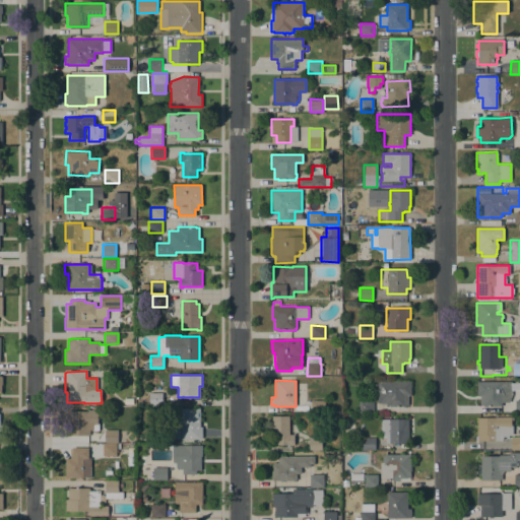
[(410,381),(410,395),(408,395),(408,405),(404,405),(404,406),(386,406),(386,404),(385,404),(385,403),(377,403),(377,381),(410,381)]
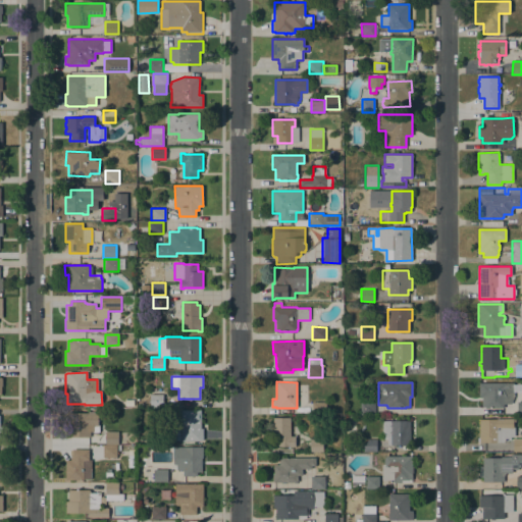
[(514,382),(514,398),(511,404),(504,404),(504,408),(485,408),(485,407),(481,407),(481,397),(479,397),(479,382),(514,382)]
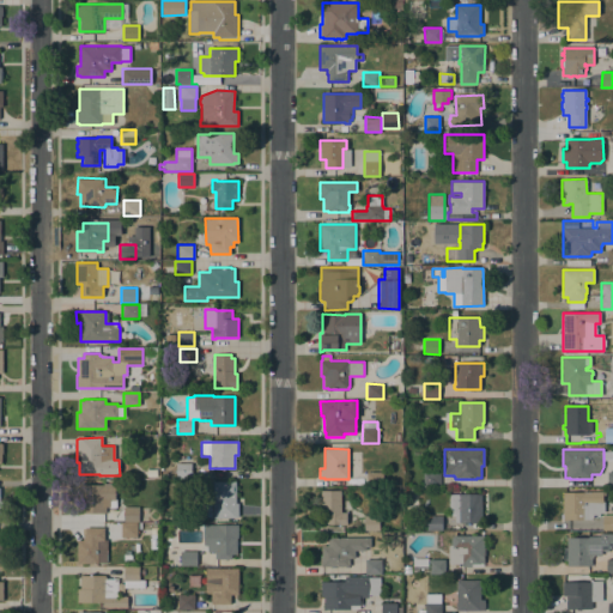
[(176,463),(192,463),(192,478),(176,478),(176,463)]
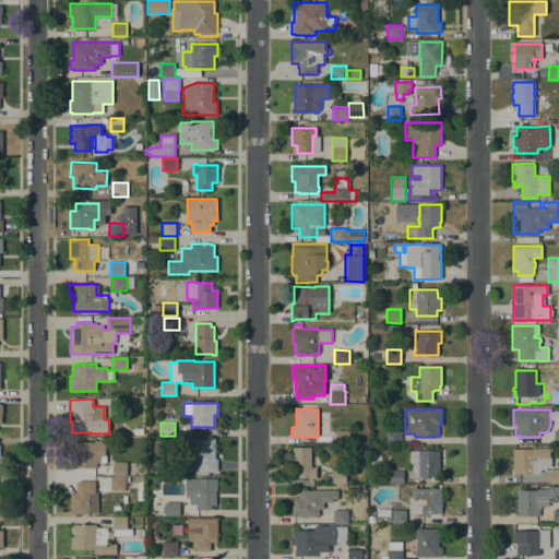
[(349,443),(334,443),(334,430),(349,430),(349,443)]
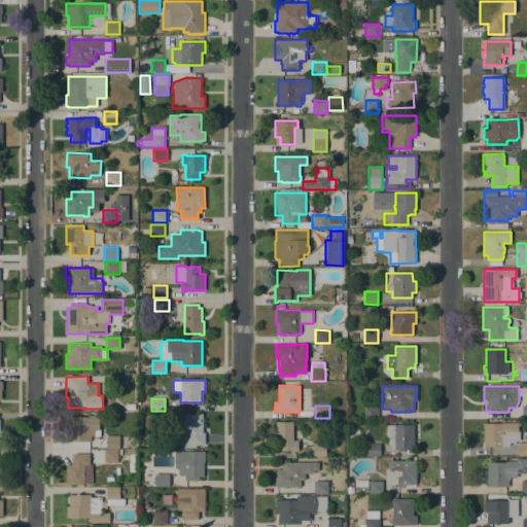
[(363,418),(363,406),(378,406),(378,418),(363,418)]
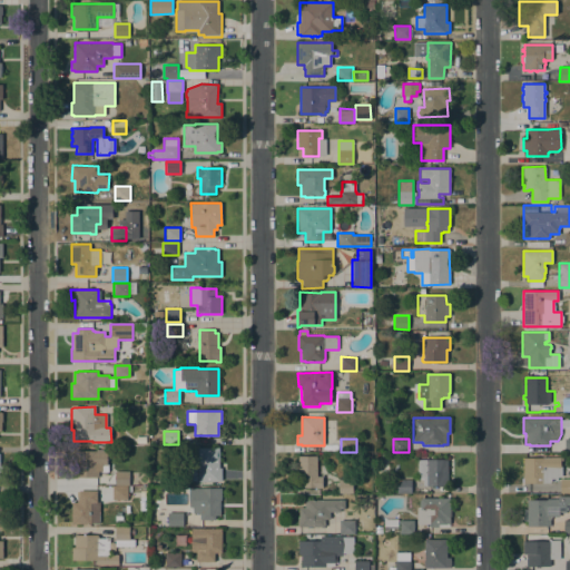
[(219,468),(222,468),(222,480),(219,480),(219,482),(197,481),(197,448),(219,448),(219,468)]
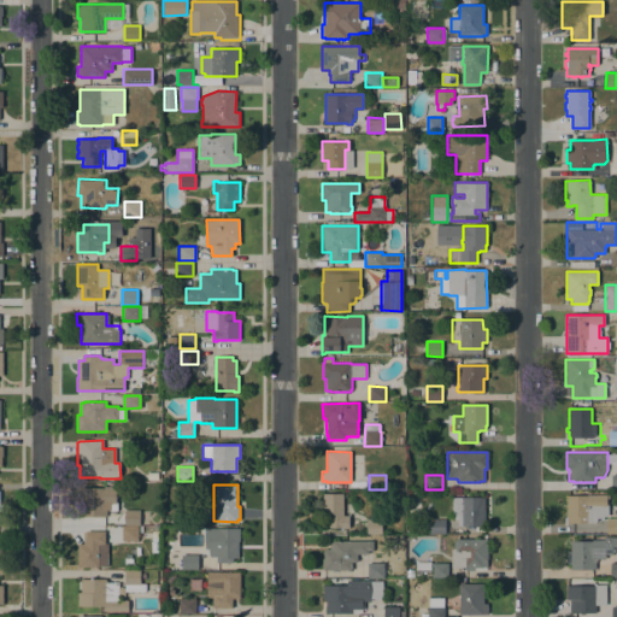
[(81,488),(104,488),(104,487),(115,487),(116,503),(111,504),(110,504),(110,510),(106,510),(106,516),(105,516),(82,517),(81,488)]
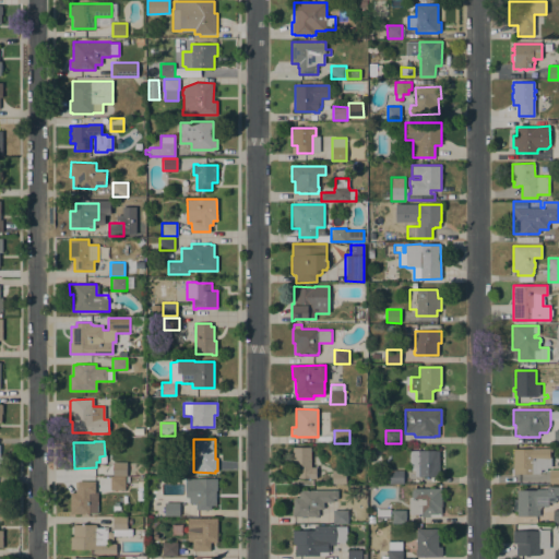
[(293,448),(310,447),(310,467),(316,467),(316,478),(310,478),(297,478),(297,467),(293,467),(293,448)]
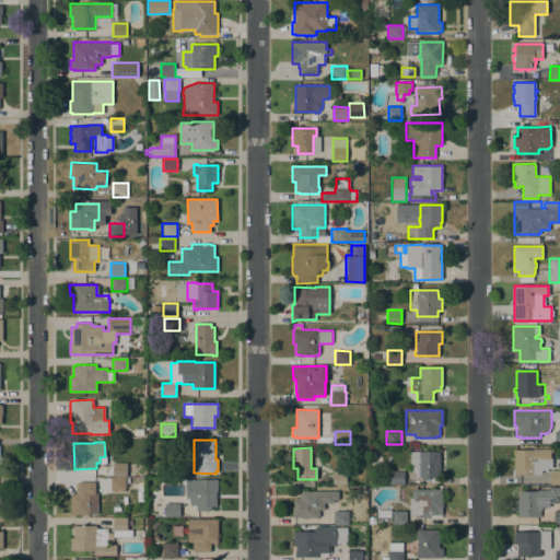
[(533,474),(514,474),(514,450),(550,450),(550,458),(551,458),(551,468),(547,468),(547,471),(540,471),(540,474),(533,474)]
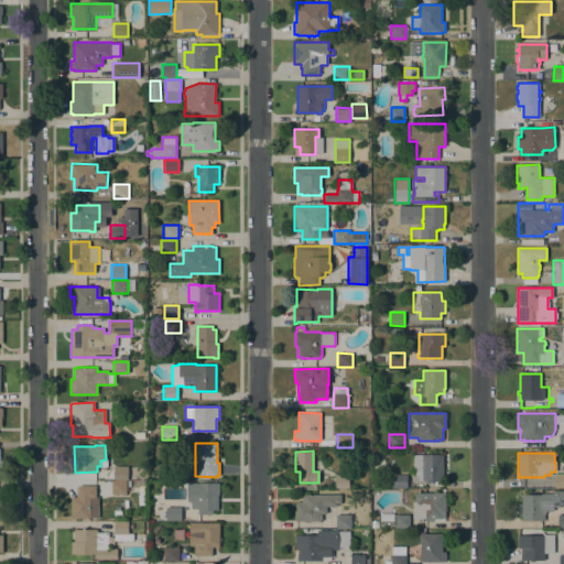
[(443,480),(419,480),(419,474),(413,474),(413,454),(443,454),(443,480)]
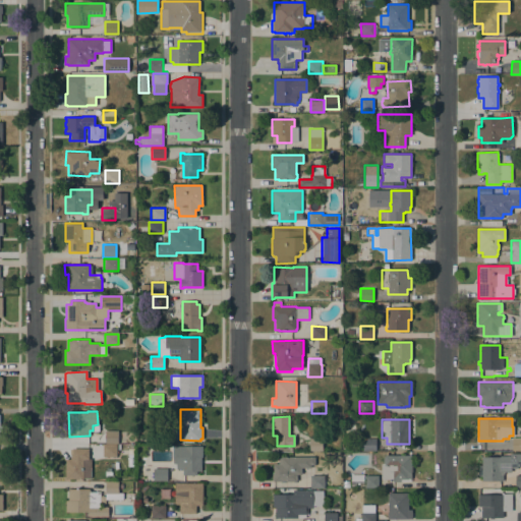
[(103,444),(105,444),(105,430),(118,430),(118,444),(116,444),(116,445),(103,445),(103,444)]
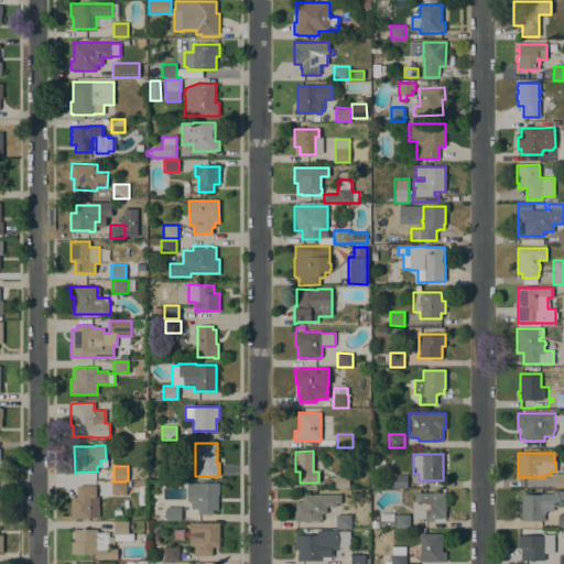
[(393,488),(392,474),(407,474),(407,488),(393,488)]
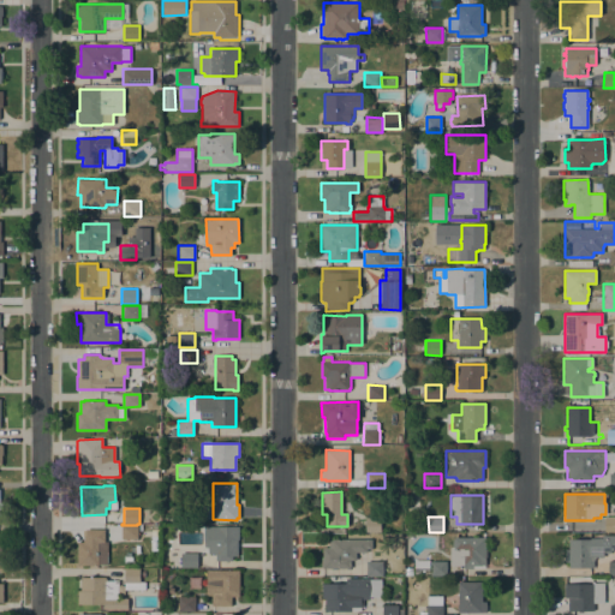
[(614,517),(614,532),(604,532),(604,517),(614,517)]
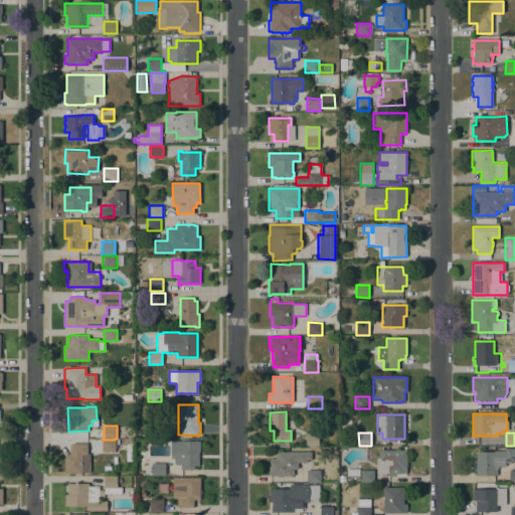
[(319,434),(319,446),(306,446),(306,434),(319,434)]
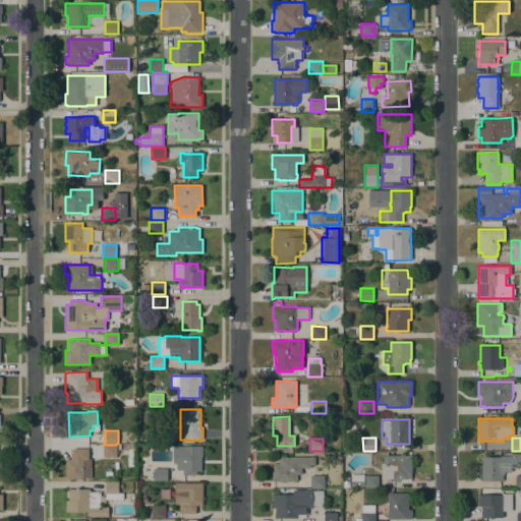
[(116,445),(116,456),(103,456),(103,445),(116,445)]
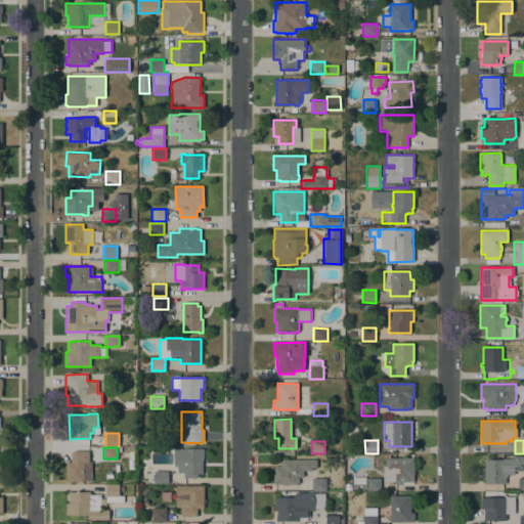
[(204,460),(203,460),(203,474),(198,474),(198,478),(184,478),(184,474),(175,474),(176,456),(183,456),(184,448),(204,448),(204,460)]
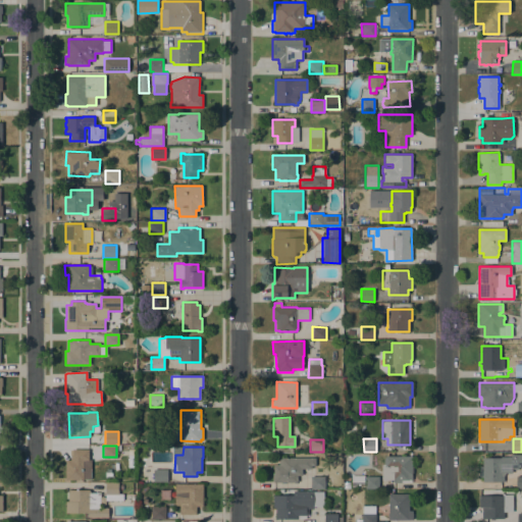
[(65,460),(70,460),(70,455),(72,455),(72,450),(89,449),(89,460),(88,460),(88,462),(91,462),(91,478),(83,479),(65,479),(65,460)]
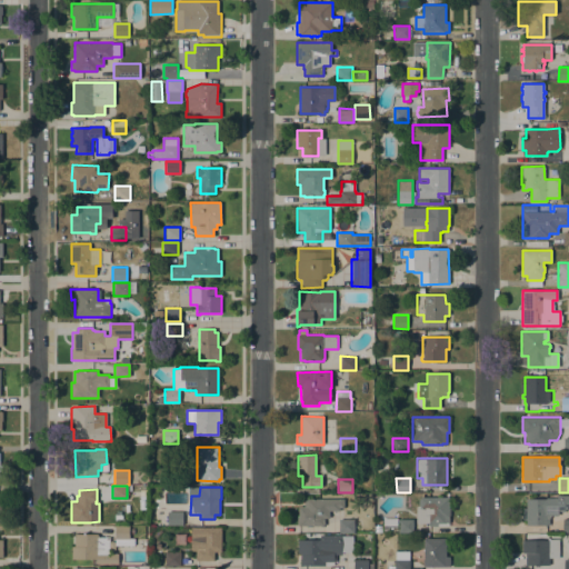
[(546,499),(546,498),(557,498),(557,495),(568,495),(568,509),(565,509),(565,511),(558,511),(558,516),(550,516),(550,518),(549,518),(549,523),(547,523),(547,526),(526,526),(526,520),(522,520),(522,508),(526,508),(526,499),(546,499)]
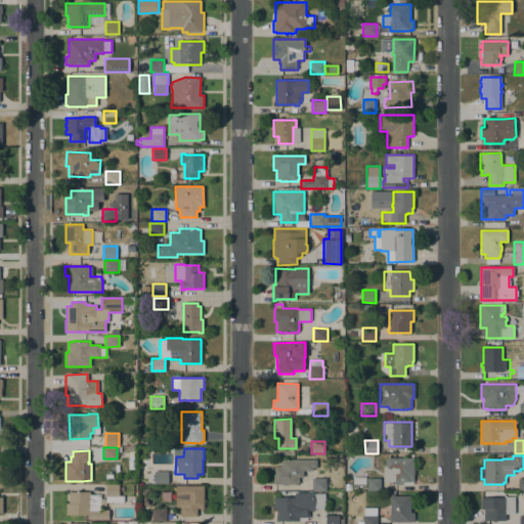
[(413,468),(415,468),(415,475),(413,475),(413,481),(412,481),(412,484),(402,484),(395,484),(395,482),(383,482),(383,466),(385,466),(385,460),(387,460),(387,457),(413,457),(413,468)]
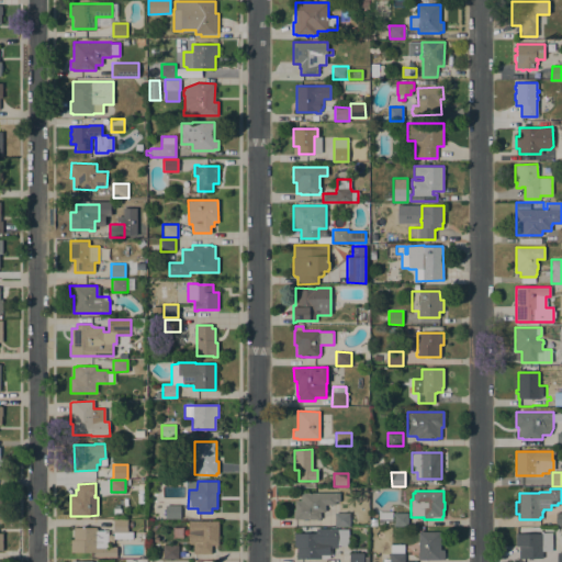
[(294,519),(294,518),(293,518),(293,510),(294,510),(294,501),(300,501),(300,494),(303,494),(303,493),(340,493),(339,502),(335,502),(335,505),(325,505),(325,512),(321,512),(321,519),(294,519)]
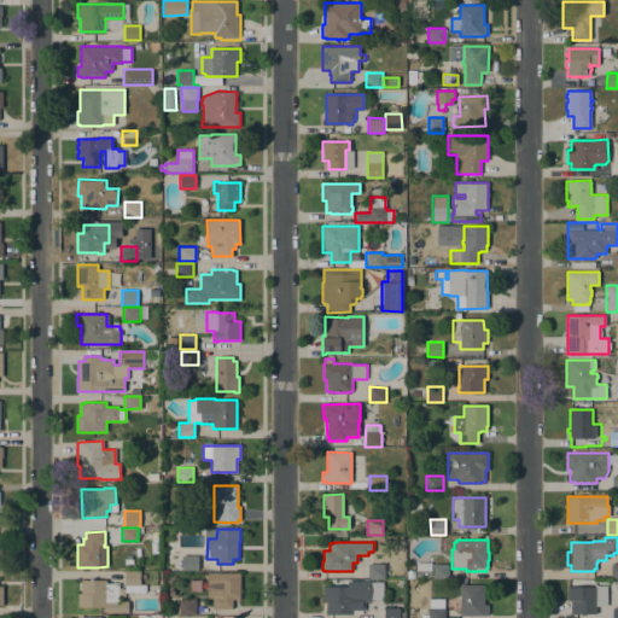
[(182,555),(198,555),(198,570),(182,570),(182,555)]
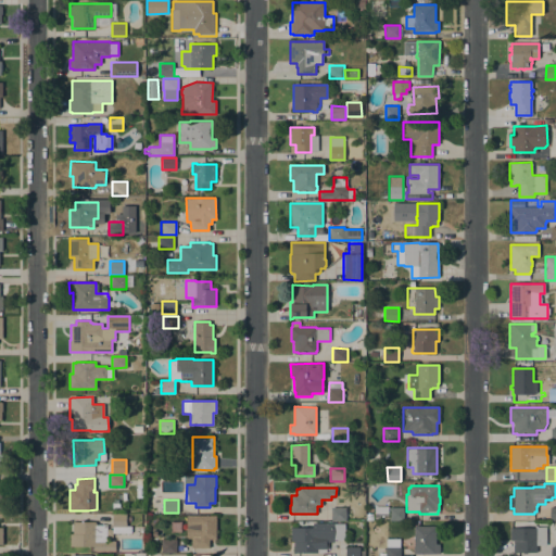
[(388,506),(388,519),(374,519),(374,506),(388,506)]
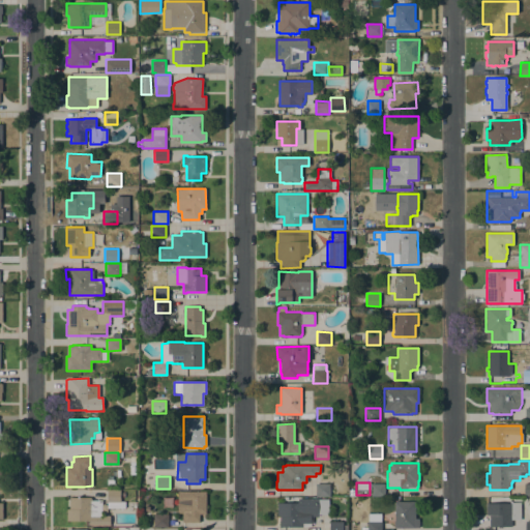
[(316,483),(330,483),(329,497),(316,497),(316,483)]
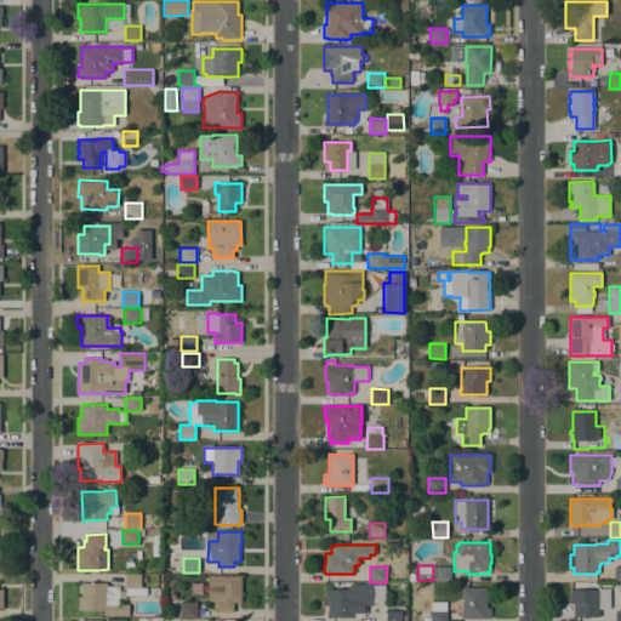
[(434,567),(451,567),(450,581),(434,581),(434,567)]
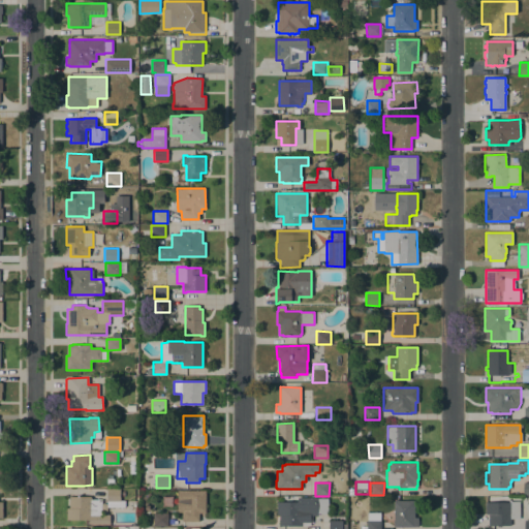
[(106,490),(120,490),(120,491),(124,491),(124,496),(120,496),(120,500),(125,500),(124,507),(106,507),(106,490)]
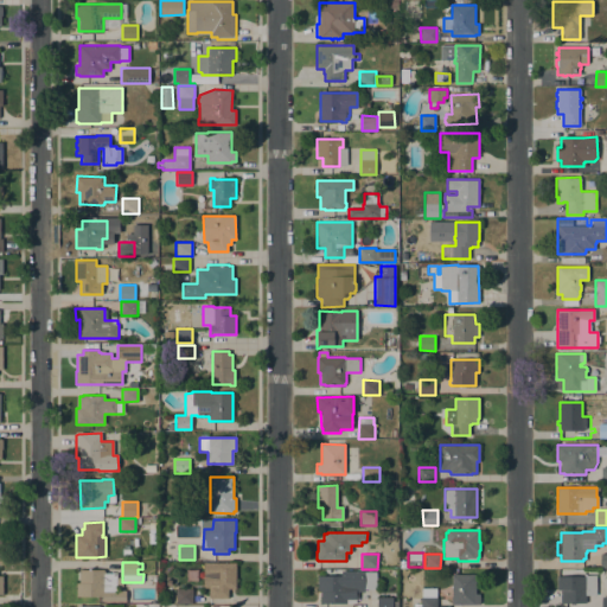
[(236,588),(228,588),(228,598),(209,598),(209,587),(205,587),(205,564),(216,564),(216,562),(236,562),(236,588)]
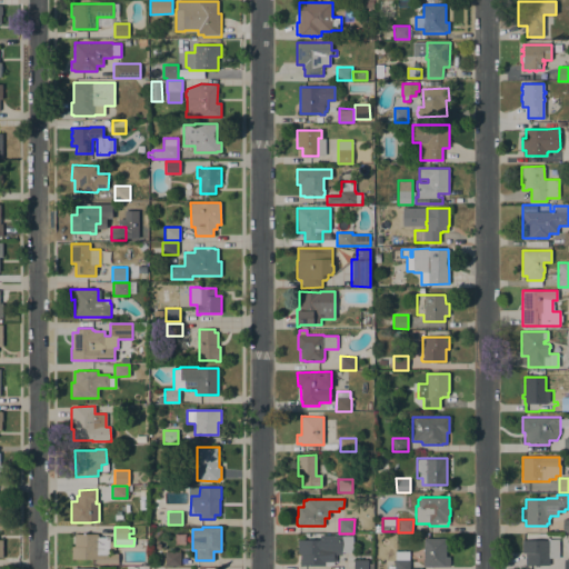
[(98,533),(98,536),(98,537),(109,537),(109,553),(118,553),(118,563),(96,563),(96,559),(71,559),(71,547),(75,547),(75,533),(98,533)]
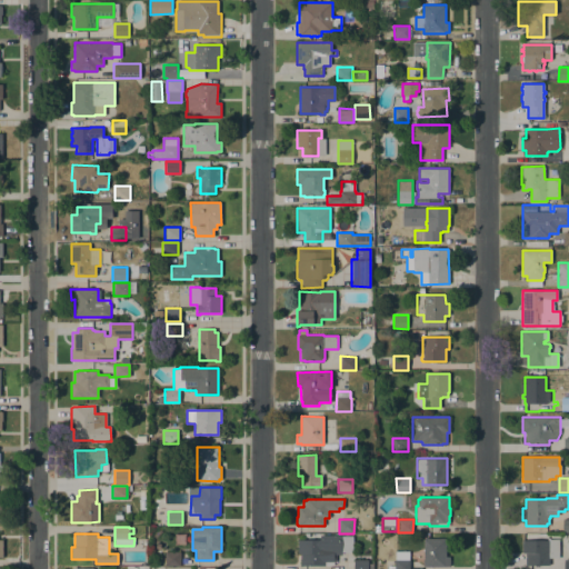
[(300,566),(300,553),(298,553),(298,539),(320,540),(320,535),(341,535),(341,536),(352,536),(352,552),(341,552),(341,555),(336,555),(336,561),(333,560),(333,561),(325,561),(325,566),(300,566)]
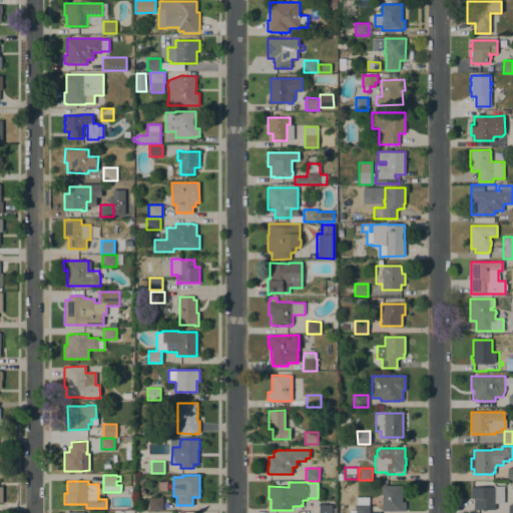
[(382,486),(403,486),(403,502),(405,502),(405,510),(402,510),(402,511),(382,511),(382,486)]
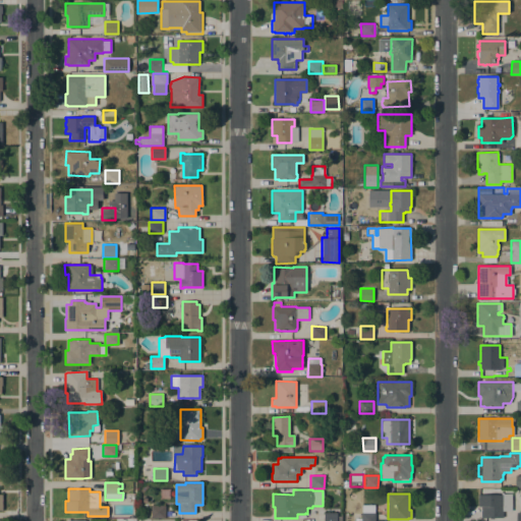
[(478,495),(502,495),(502,494),(512,494),(512,511),(504,511),(504,518),(480,518),(481,507),(478,507),(478,495)]
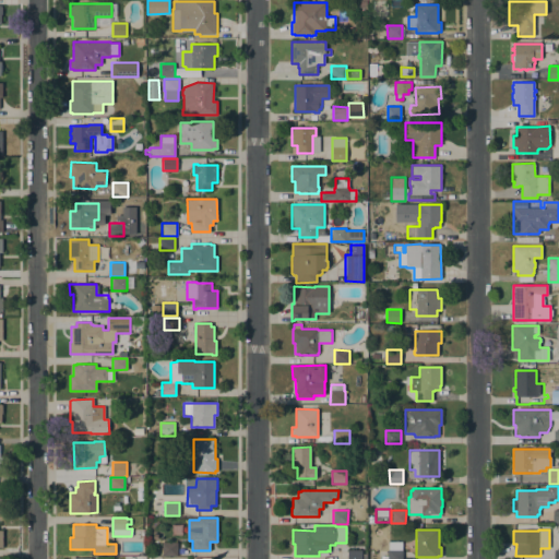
[(177,542),(177,555),(163,555),(162,543),(177,542)]
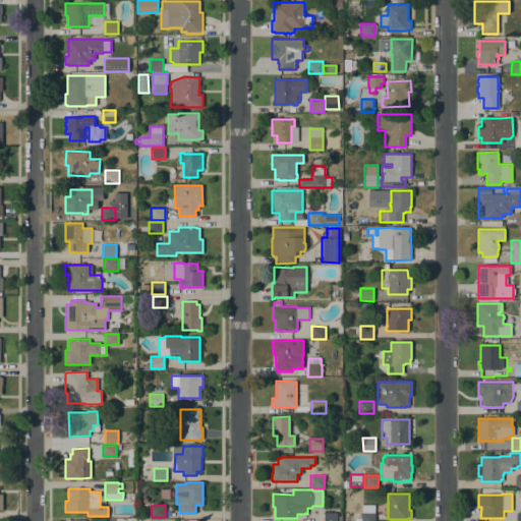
[(361,520),(361,512),(361,505),(374,505),(374,513),(374,520),(361,520)]
